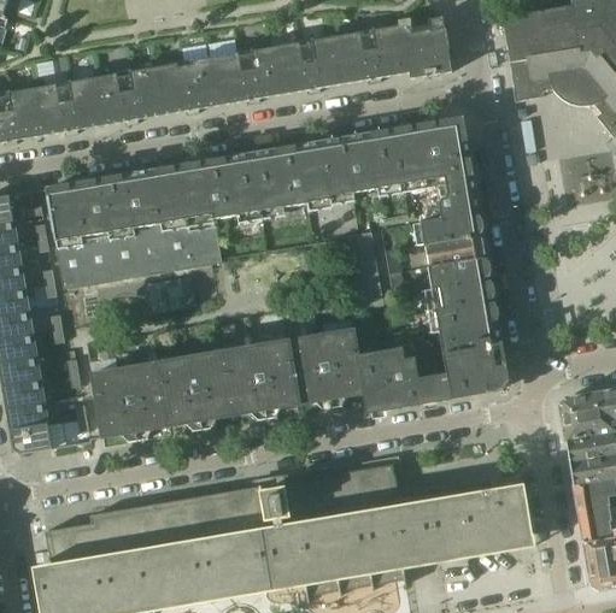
[(570,0),(572,4),(503,16),(516,100),(543,95),(541,89),(553,88),(556,93),(558,94),(561,96),(563,99),(570,102),(575,104),(581,105),(584,105),(587,105),(588,105),(594,104),(602,112),(597,116),(614,136),(615,135),(615,0),(570,0)]
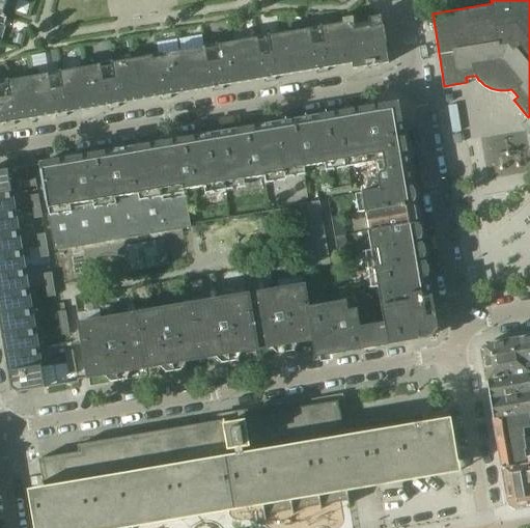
[(342,18),(343,21),(347,42),(339,44),(342,63),(353,62),(353,67),(366,64),(366,66),(377,64),(377,63),(389,61),(386,40),(387,40),(384,24),(383,24),(382,14),(369,16),(370,25),(354,28),(354,25),(355,25),(353,16),(342,18)]
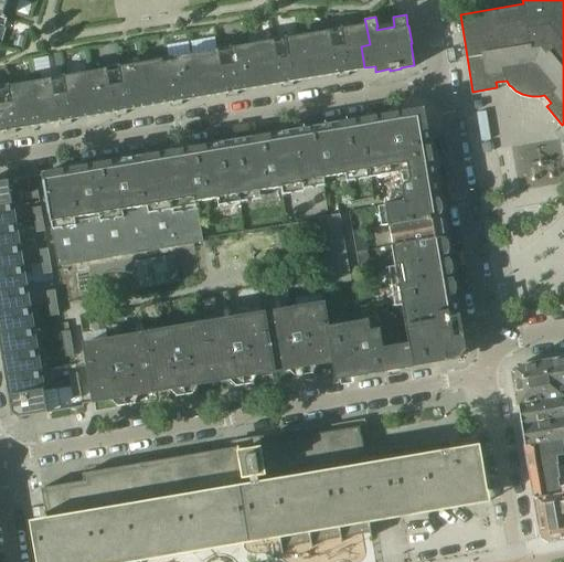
[(330,29),(300,33),(304,55),(315,54),(318,75),(338,72),(338,75),(349,74),(349,71),(364,67),(361,46),(370,44),(365,22),(342,27),(342,30),(330,32),(330,29)]
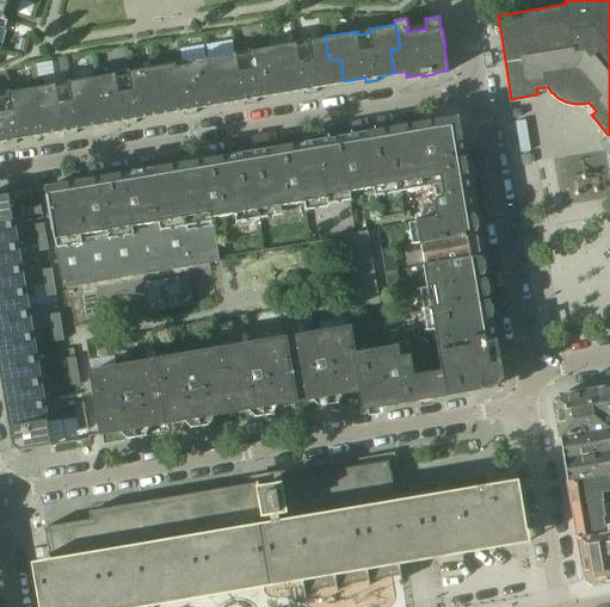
[(296,41),(265,47),(269,69),(279,68),(284,92),(305,88),(306,92),(318,90),(316,86),(344,81),(340,59),(328,60),(325,36),(309,39),(310,43),(297,44),(296,41)]
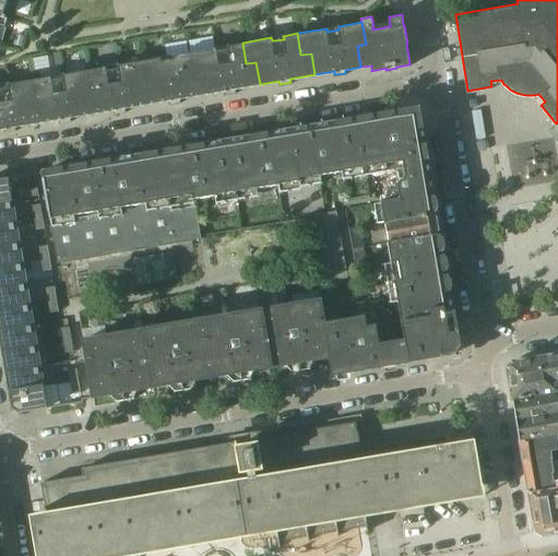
[(216,47),(188,51),(192,73),(202,72),(205,93),(224,90),(225,93),(236,92),(235,89),(260,84),(256,62),(246,63),(242,43),(228,45),(228,48),(217,50),(216,47)]
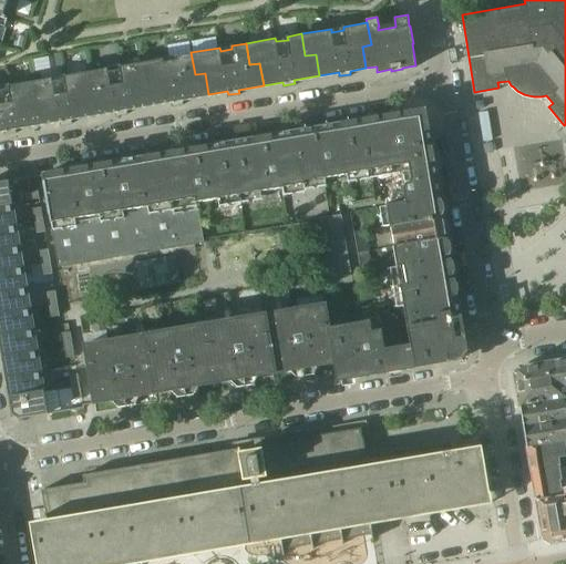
[(164,58),(135,62),(139,84),(147,82),(152,104),(172,101),(172,104),(183,102),(183,99),(208,94),(205,73),(195,74),(191,52),(176,55),(176,59),(164,60),(164,58)]
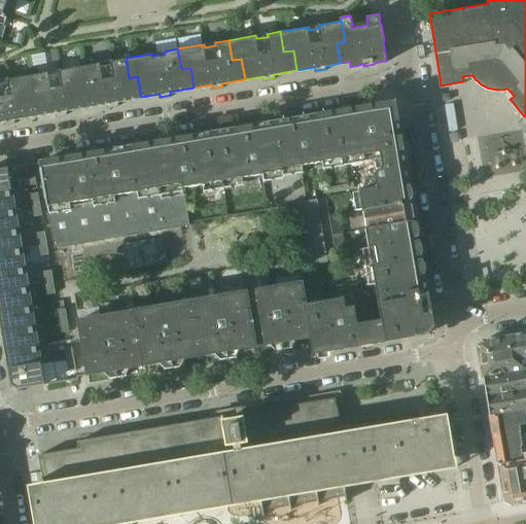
[(100,62),(75,66),(78,86),(86,84),(91,105),(107,102),(108,106),(118,104),(117,101),(141,97),(137,76),(129,78),(126,58),(111,60),(112,63),(101,65),(100,62)]
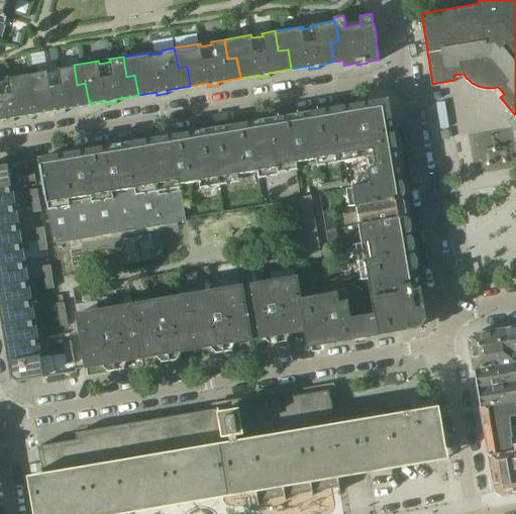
[(47,70),(22,74),(26,93),(34,92),(37,112),(55,109),(56,112),(66,110),(65,107),(89,103),(85,83),(77,85),(74,65),(59,68),(59,71),(48,72),(47,70)]
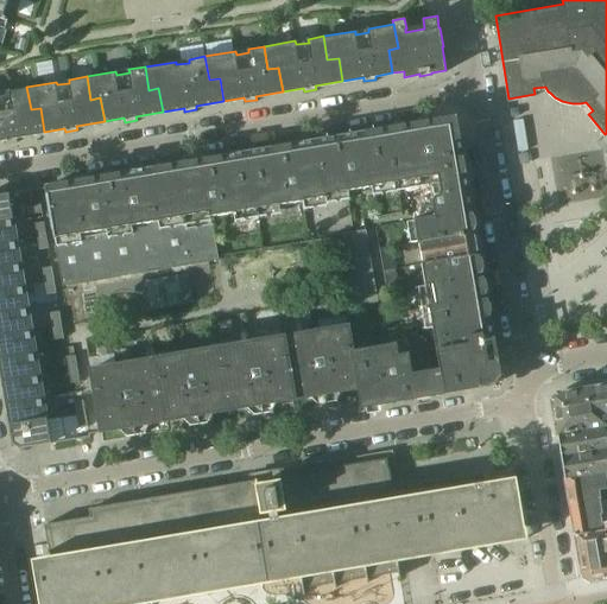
[(44,132),(40,108),(31,109),(26,87),(10,89),(10,93),(0,94),(0,139),(5,139),(5,142),(17,140),(17,137),(44,132)]
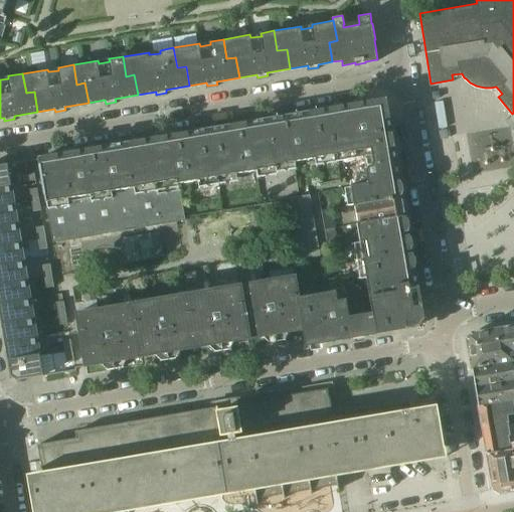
[(385,99),(329,108),(337,153),(371,148),(393,144),(385,99)]
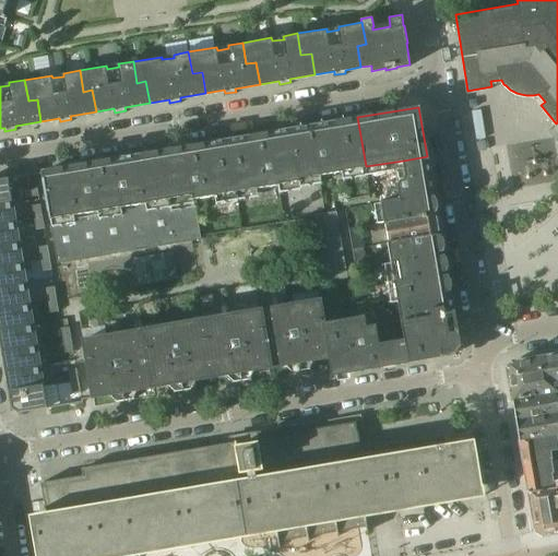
[(477,138),(486,135),(481,108),(472,109),(477,138)]
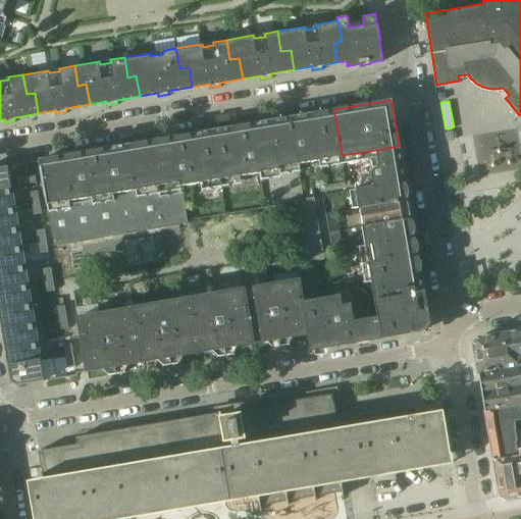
[(342,155),(333,109),(210,131),(218,178),(280,168),(279,166),(342,155)]
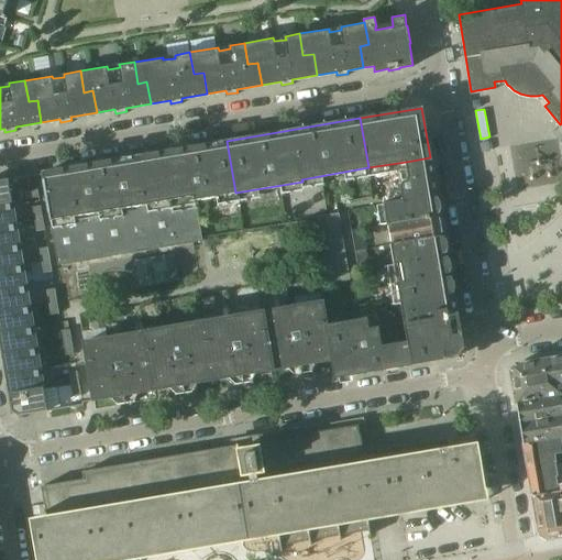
[(488,140),(481,141),(482,150),(489,147),(488,140)]
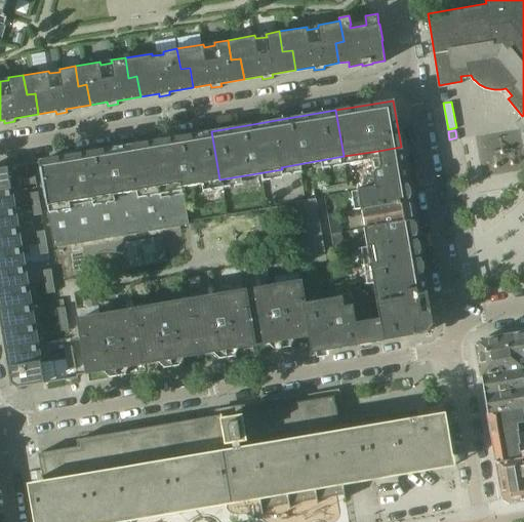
[(211,131),(40,160),(46,196),(46,197),(54,245),(189,223),(183,186),(219,179),(211,131)]
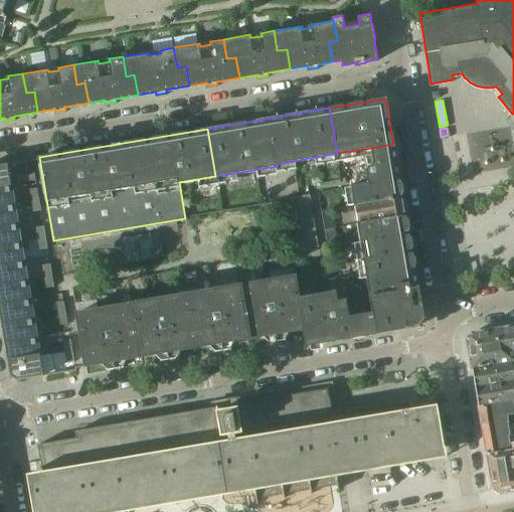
[(393,144),(371,148),(374,164),(369,165),(366,169),(368,182),(351,185),(354,203),(402,195),(393,144)]
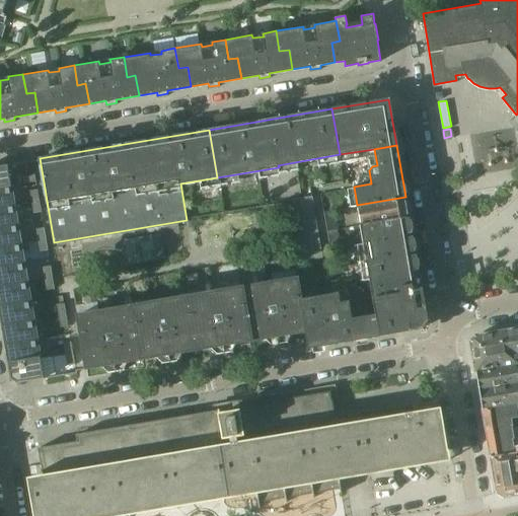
[(0,186),(11,183),(8,163),(0,164),(0,186)]
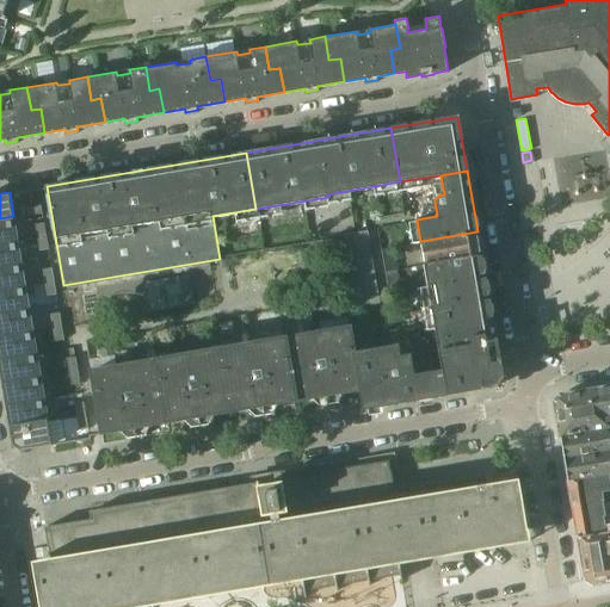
[(43,211),(42,202),(28,204),(30,214),(43,211)]
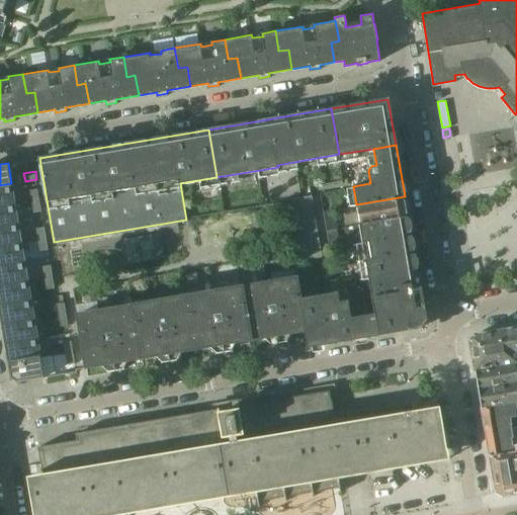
[(0,204),(14,202),(11,183),(0,185),(0,204)]
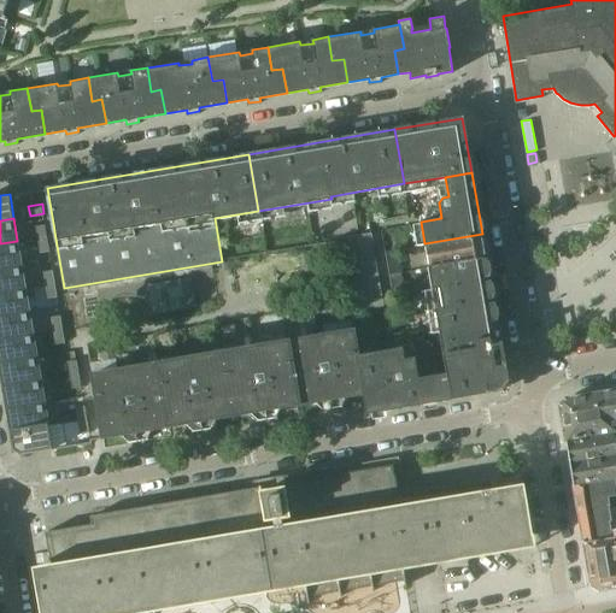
[(361,233),(359,222),(335,225),(338,236),(348,234),(361,308),(383,304),(371,230),(361,233)]
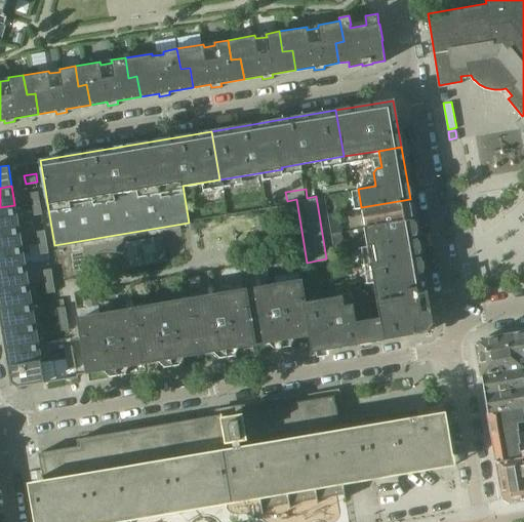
[(40,201),(38,190),(30,191),(32,202),(40,201)]
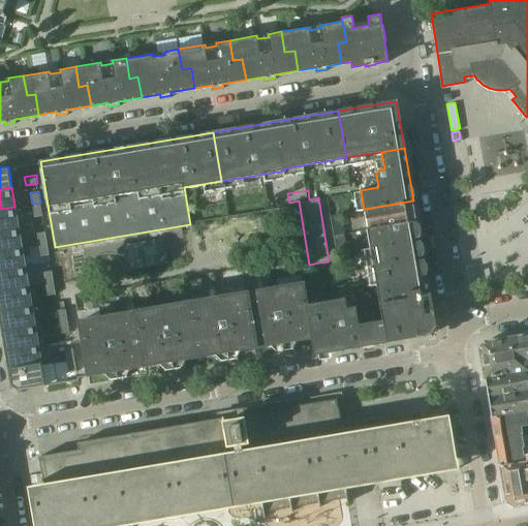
[(328,195),(331,214),(341,213),(338,194),(328,195)]
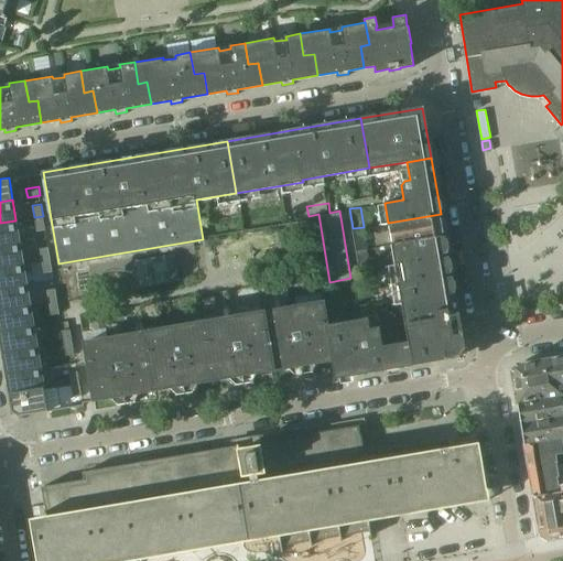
[(441,214),(388,223),(391,244),(444,235),(441,214)]
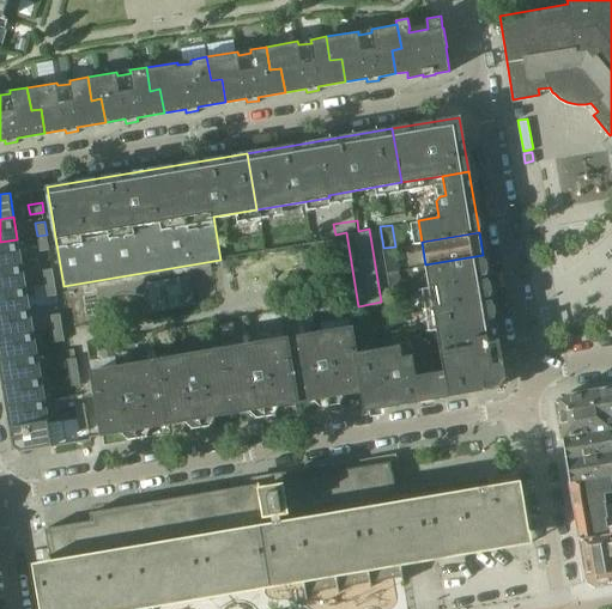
[(49,248),(47,235),(37,236),(40,250),(49,248)]
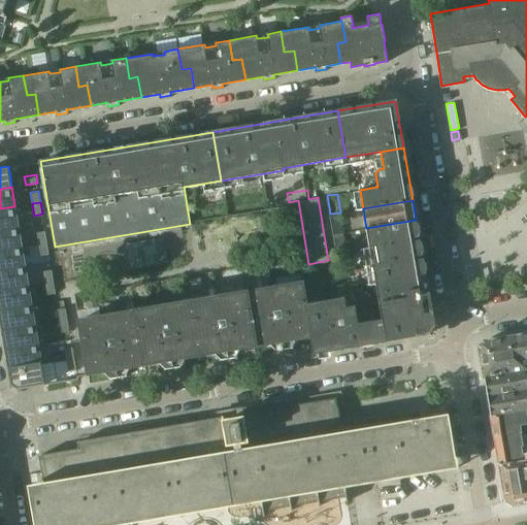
[(0,229),(19,226),(14,206),(0,208),(0,229)]
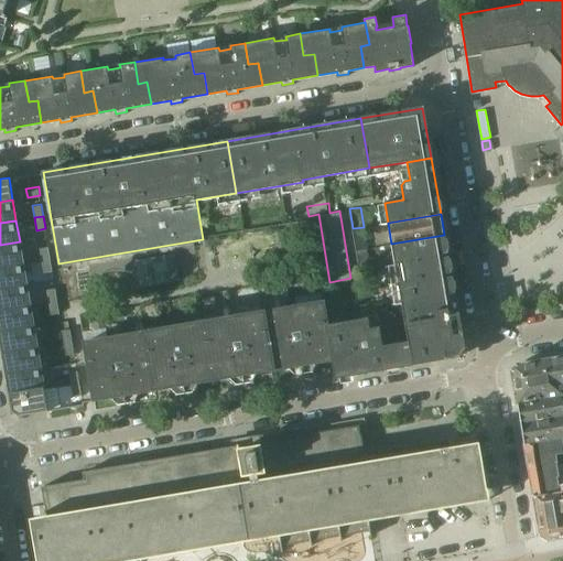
[(364,227),(353,228),(356,249),(367,248),(364,227)]
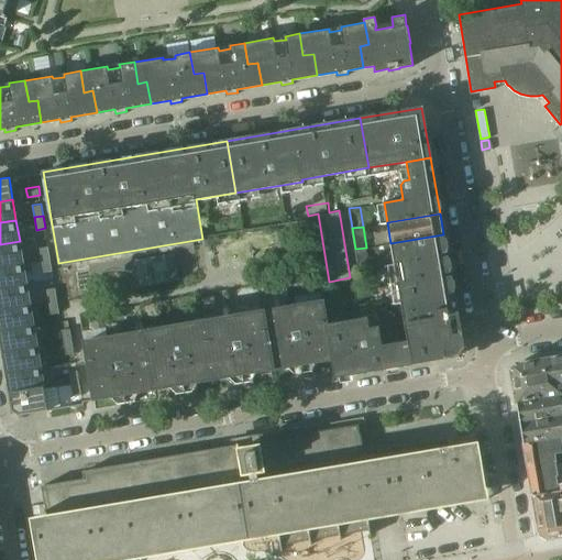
[(443,234),(390,243),(395,264),(447,255),(443,234)]
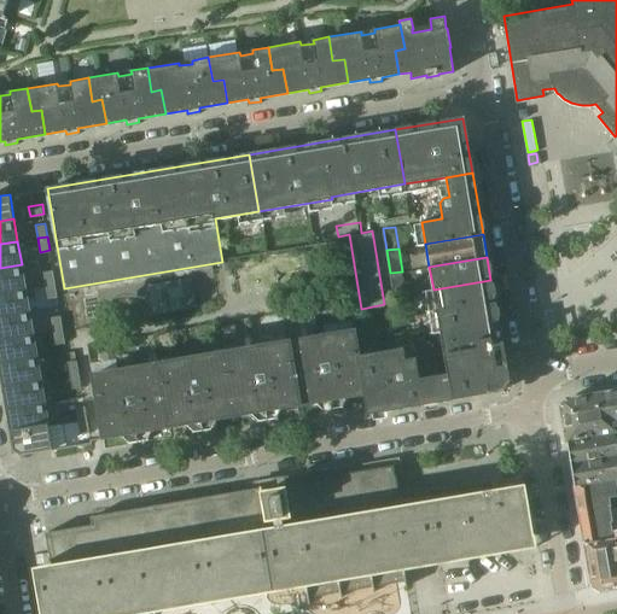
[(0,291),(25,287),(22,264),(0,268),(0,291)]
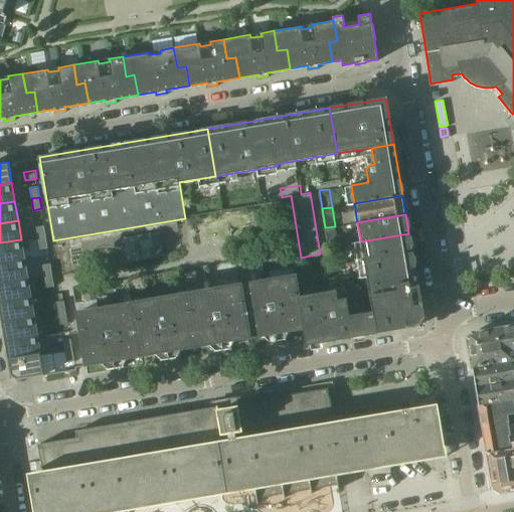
[(45,235),(44,224),(36,225),(38,236),(45,235)]
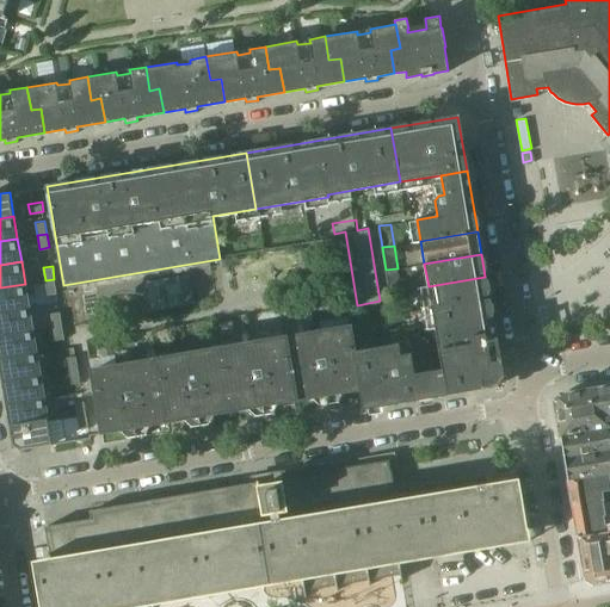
[(398,268),(386,270),(389,293),(401,291),(398,268)]
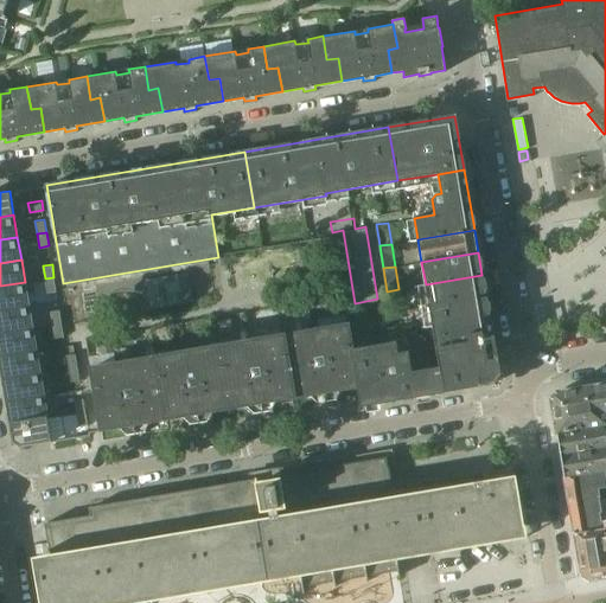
[(189,273),(147,280),(152,307),(193,300),(189,273)]
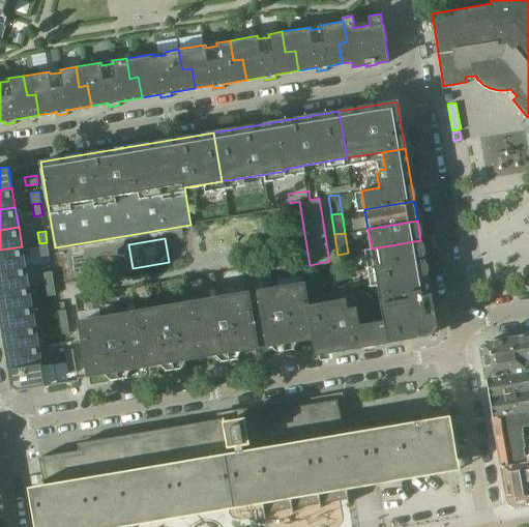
[(420,240),(372,249),(375,267),(423,259),(420,240)]
